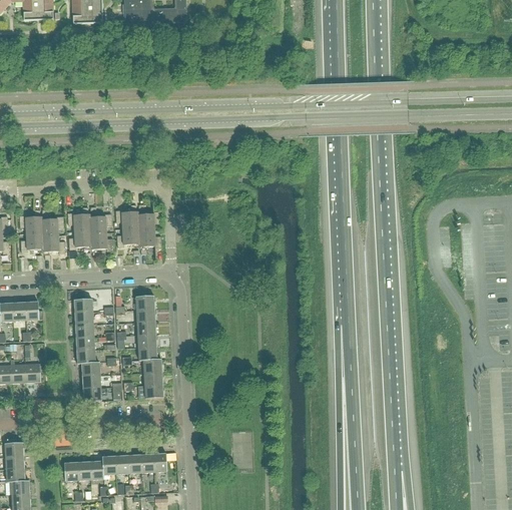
[(0,11),(10,0),(22,0),(23,19),(52,18),(51,0),(71,0),(72,23),(102,22),(101,0),(123,0),(124,24),(186,22),(185,0),(0,0),(0,11)]
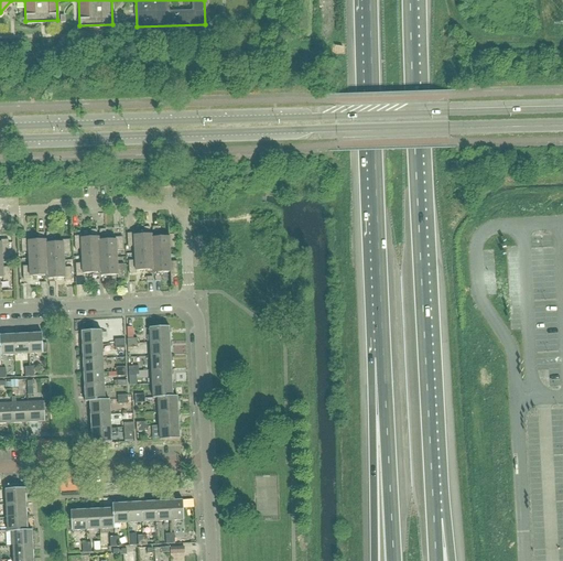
[(151,249),(151,233),(133,234),(133,232),(127,232),(128,244),(134,245),(134,251),(151,249)]
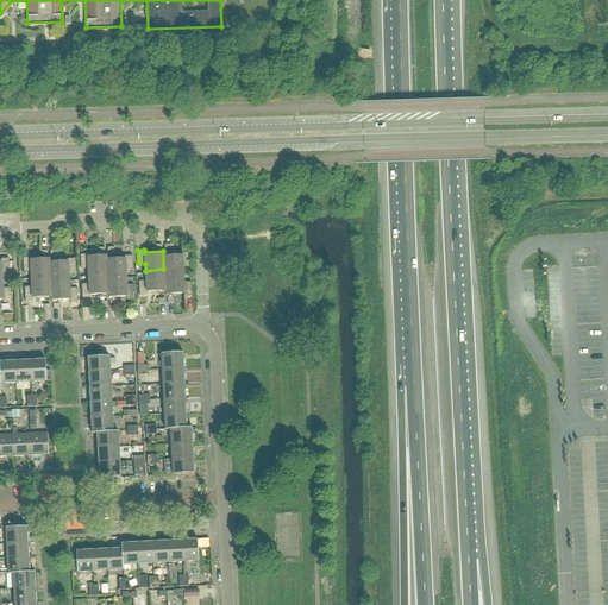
[(163,254),(164,270),(164,273),(183,272),(183,265),(190,265),(189,250),(181,251),(181,253),(163,254)]
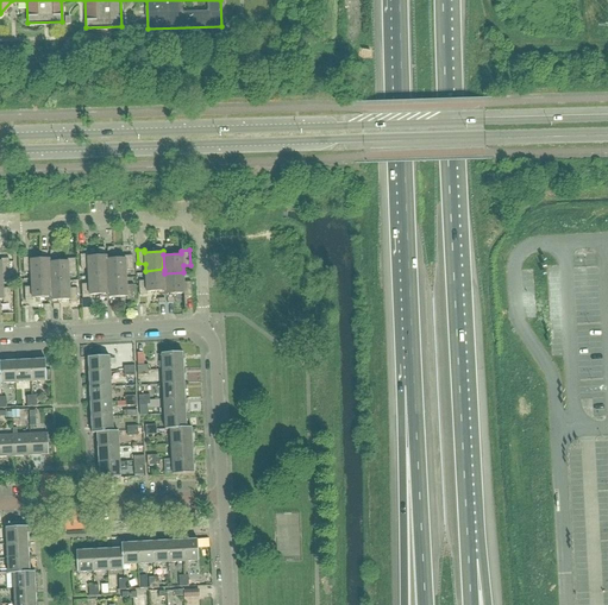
[(87,266),(88,275),(107,273),(106,258),(106,254),(88,254),(87,252),(80,252),(80,268),(87,266)]
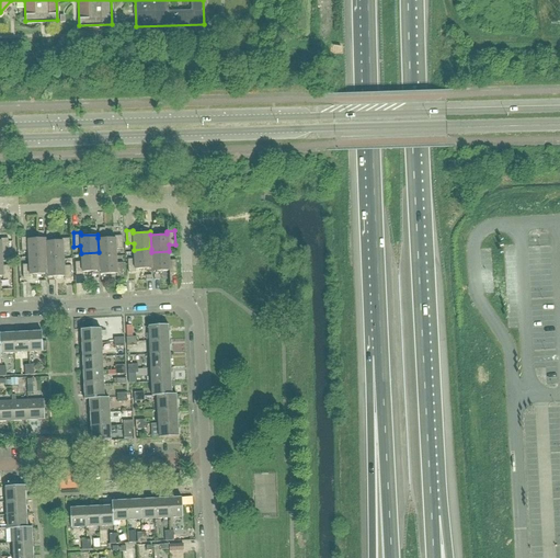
[(114,237),(98,238),(99,252),(99,255),(116,254),(116,247),(123,247),(122,234),(114,234),(114,237)]
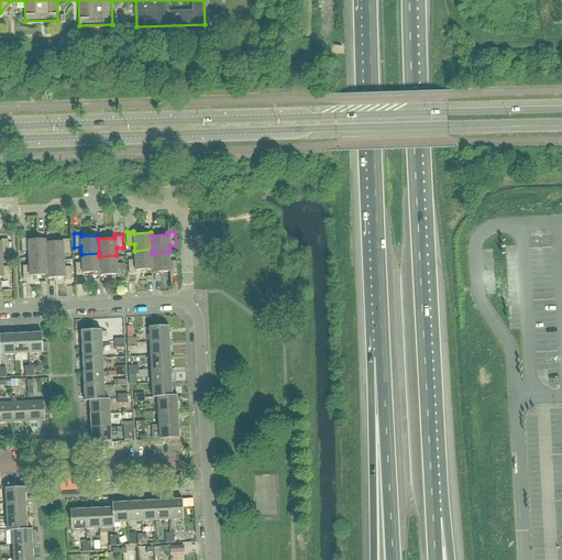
[(45,241),(45,238),(28,239),(28,235),(21,237),(21,250),(28,250),(29,256),(46,255),(45,241)]
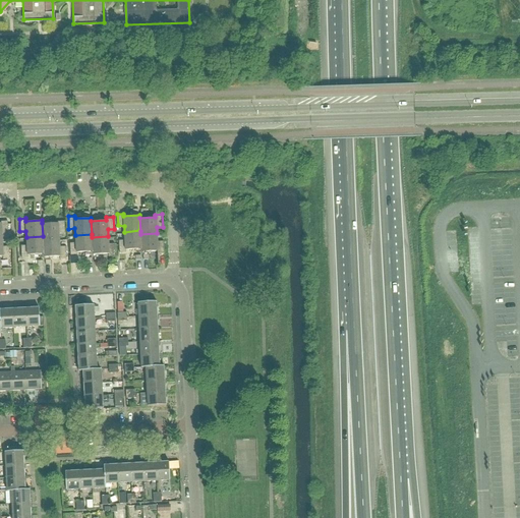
[(0,238),(2,238),(2,232),(8,231),(7,219),(0,220),(1,222),(0,222),(0,238)]
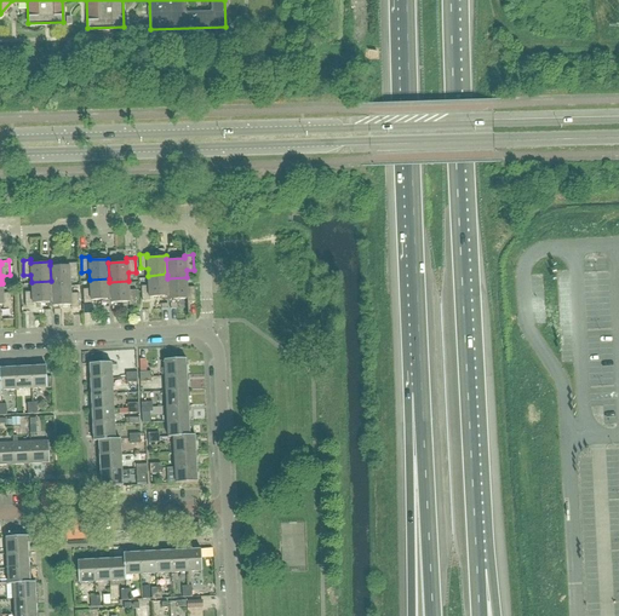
[(51,285),(70,283),(69,276),(78,276),(76,260),(68,262),(68,264),(50,265),(51,281),(51,285)]
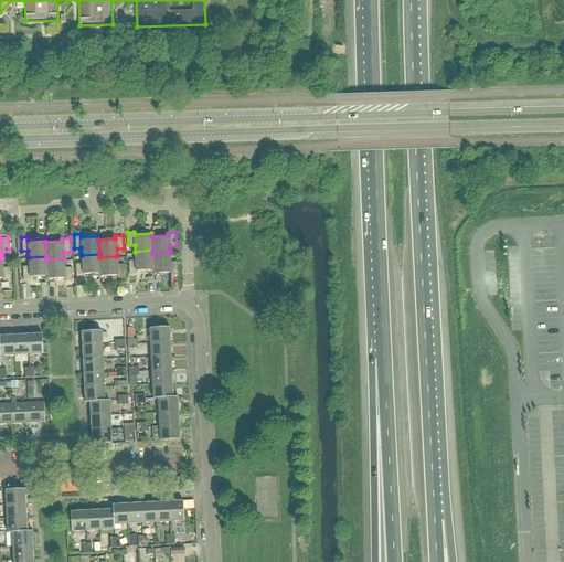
[(152,268),(152,254),(152,251),(135,252),(135,258),(128,260),(128,273),(136,272),(136,269),(152,268)]
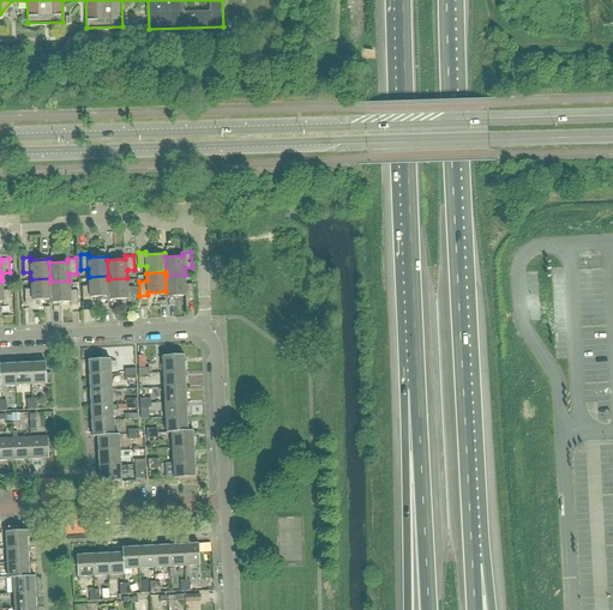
[(185,275),(166,276),(166,291),(166,295),(185,294),(185,297),(193,296),(192,282),(185,283),(185,275)]
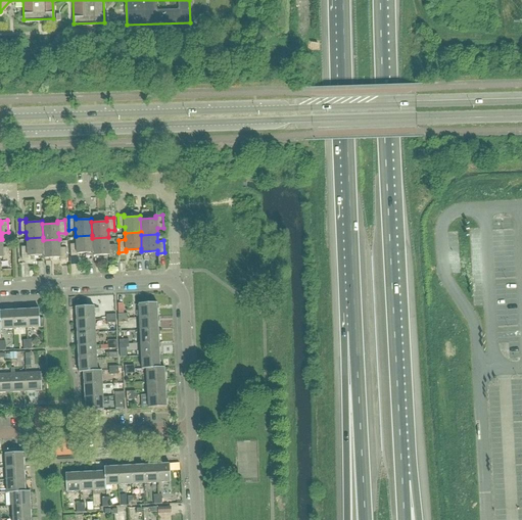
[(93,251),(92,238),(92,235),(76,236),(76,242),(69,242),(69,254),(77,254),(77,251),(92,251),(93,251)]
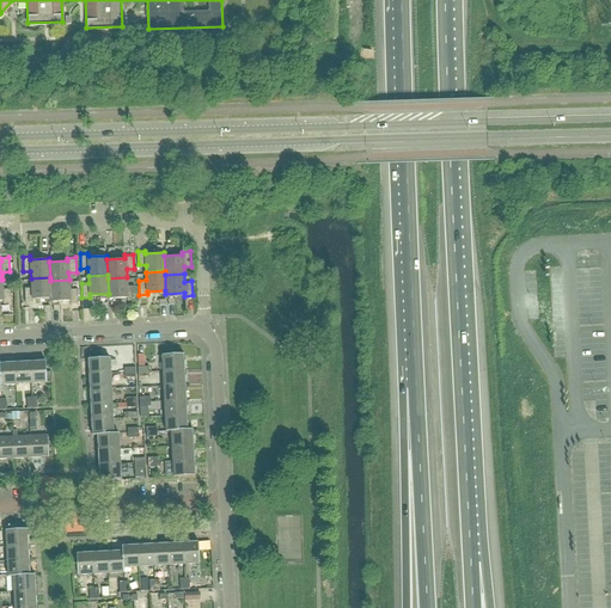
[(32,298),(50,296),(52,296),(50,281),(50,277),(31,278),(31,286),(24,286),(24,301),(32,300),(32,298)]
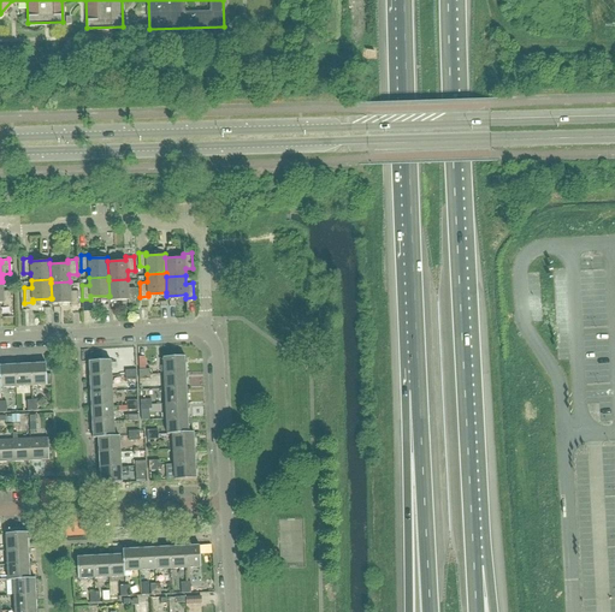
[(128,286),(128,279),(108,280),(110,296),(108,296),(108,299),(128,298),(128,301),(136,301),(135,286),(128,286)]
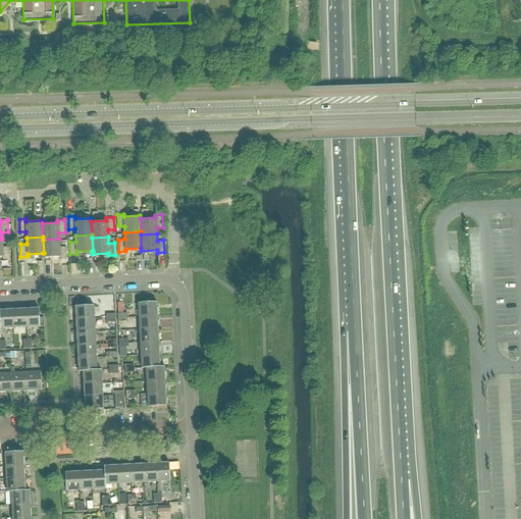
[(0,255),(2,255),(2,257),(9,257),(8,245),(2,245),(2,239),(0,239),(0,255)]
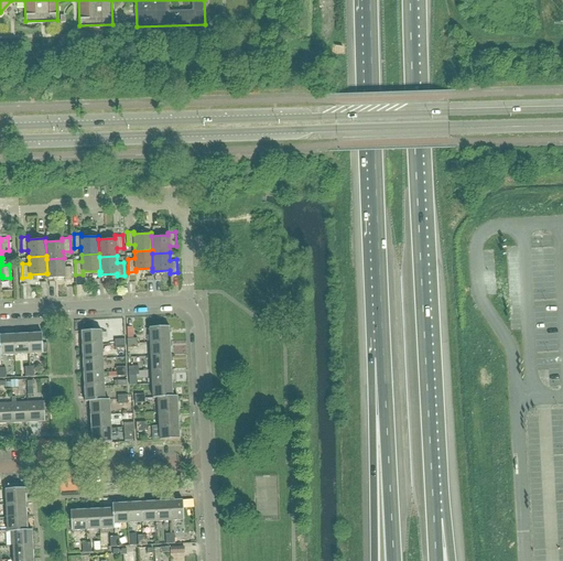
[(64,266),(64,258),(46,259),(47,273),(46,273),(46,277),(64,276),(64,279),(72,278),(71,265),(64,266)]
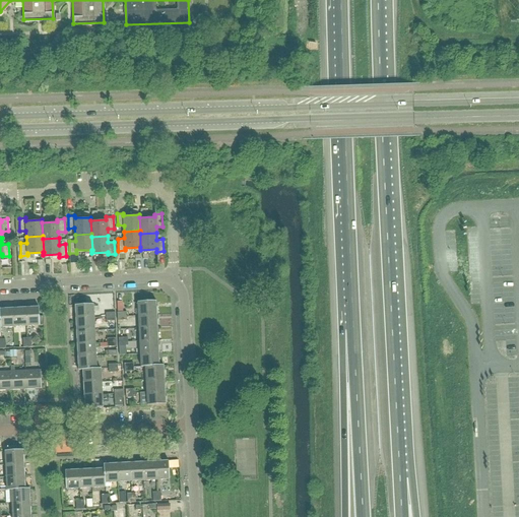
[(155,299),(137,300),(138,313),(156,313),(155,299)]
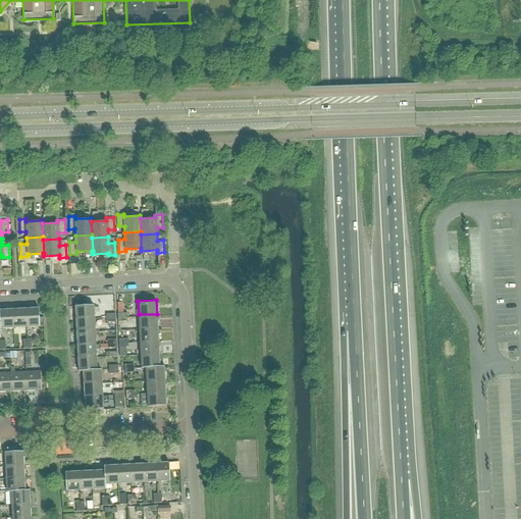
[(93,304),(74,305),(75,318),(94,317),(93,304)]
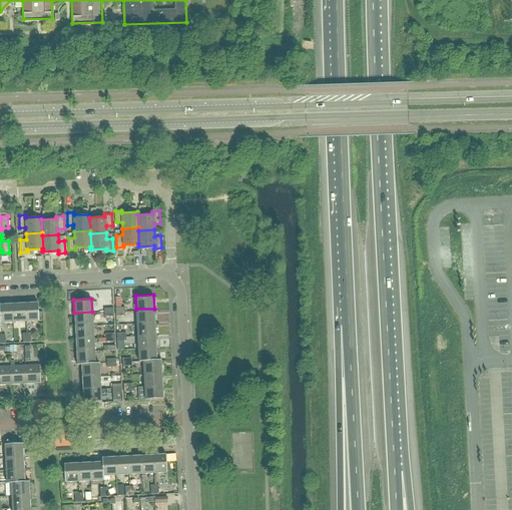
[(38,301),(24,302),(25,320),(43,319),(42,310),(38,310),(38,301)]
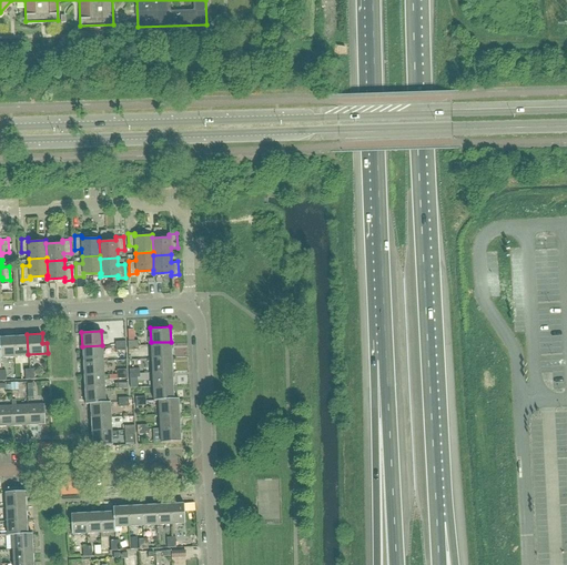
[(14,355),(28,354),(27,334),(13,335),(14,355)]
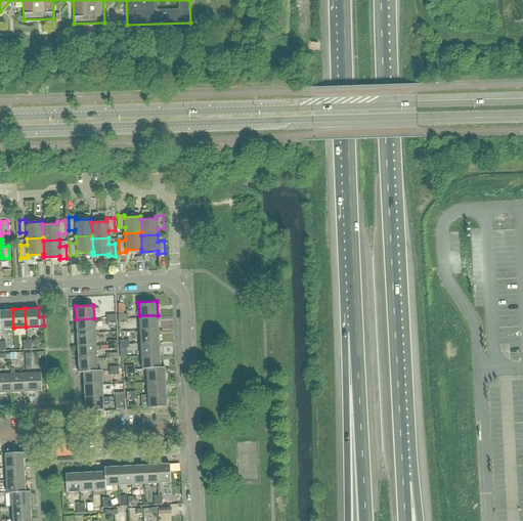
[(0,328),(13,328),(12,309),(0,309),(0,328)]
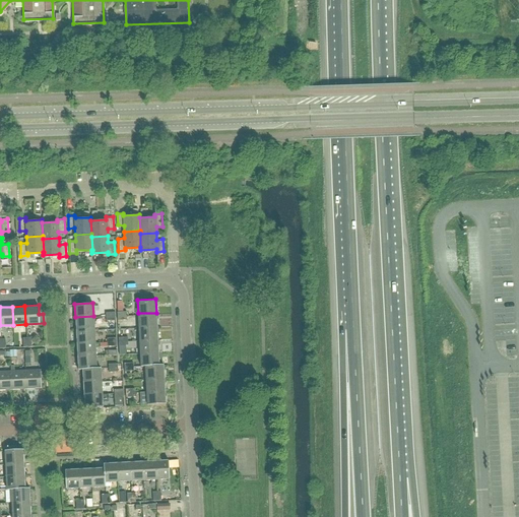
[(156,313),(138,313),(138,326),(157,325),(156,313)]
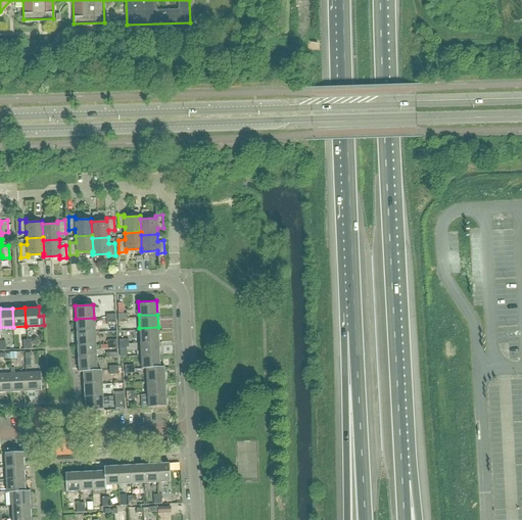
[(94,318),(76,319),(76,331),(95,330),(94,318)]
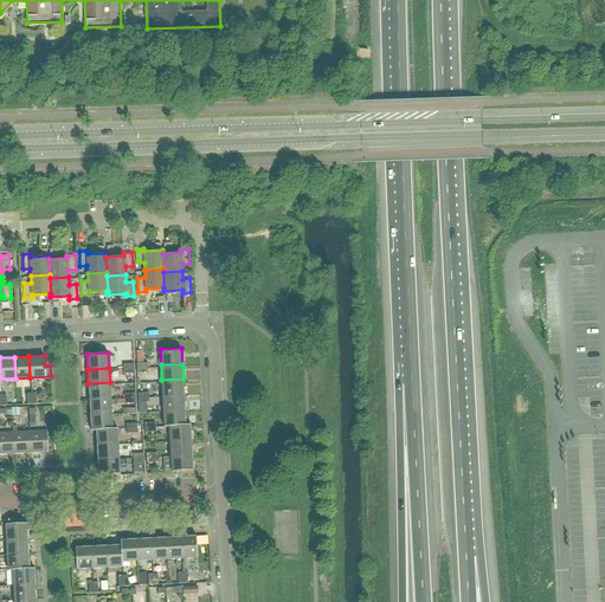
[(184,379),(161,380),(162,395),(184,394),(184,379)]
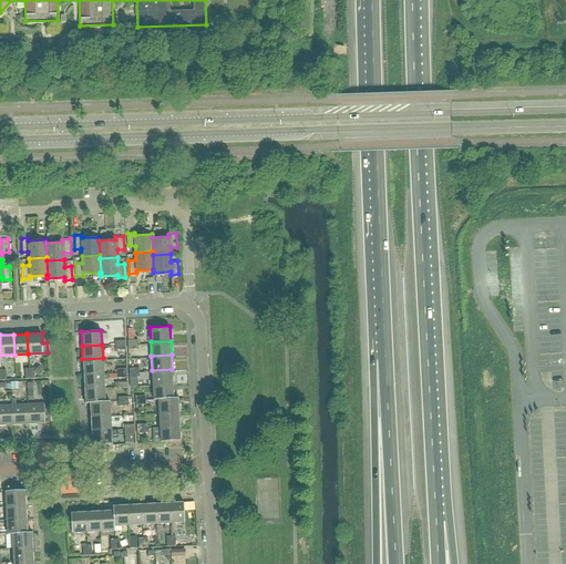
[(83,373),(103,372),(103,358),(82,359),(83,373)]
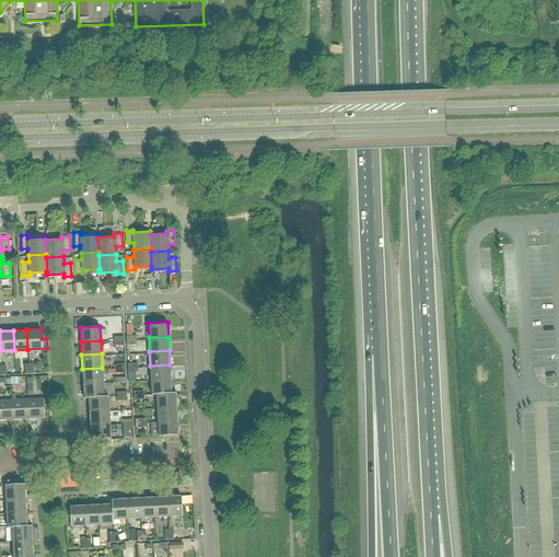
[(150,366),(151,379),(171,378),(170,364),(150,366)]
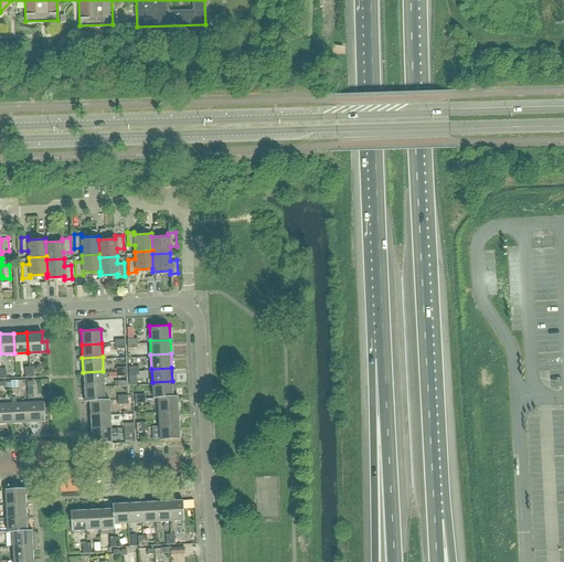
[(104,384),(103,371),(83,372),(84,385),(104,384)]
